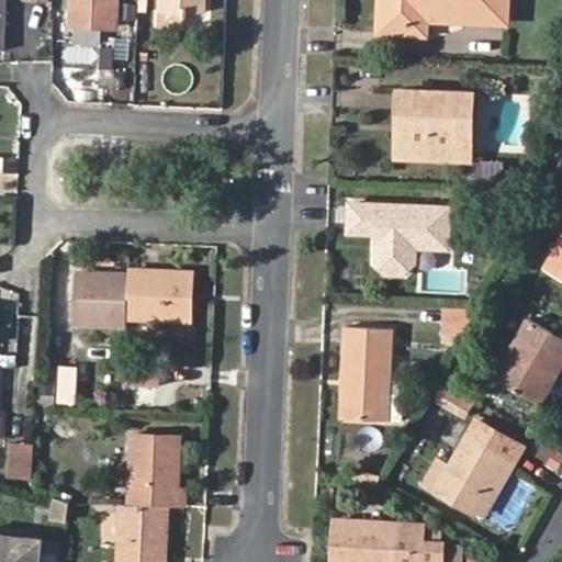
[(120,0),(75,0),(75,2),(82,2),(81,22),(114,24),(115,3),(120,3),(120,0)]
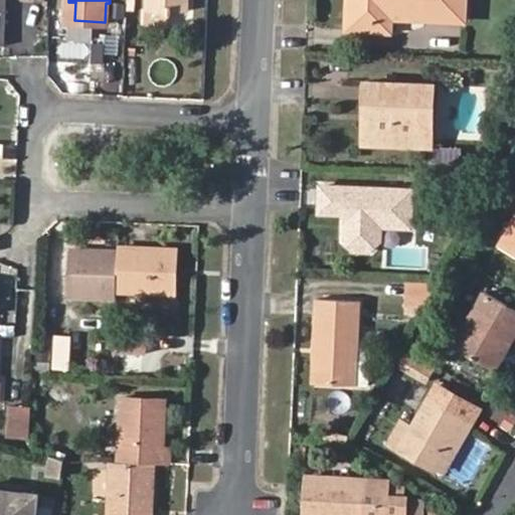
[(347,31),(377,33),(378,18),(392,19),(447,21),(447,0),(353,0),(354,11),(347,11),(347,31)]
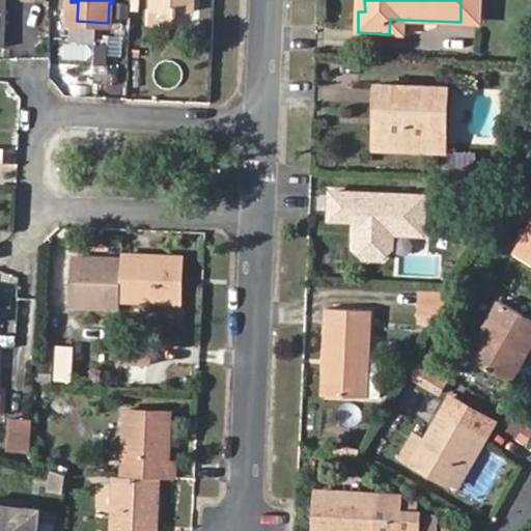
[(390,19),(389,34),(403,34),(404,20),(390,19)]
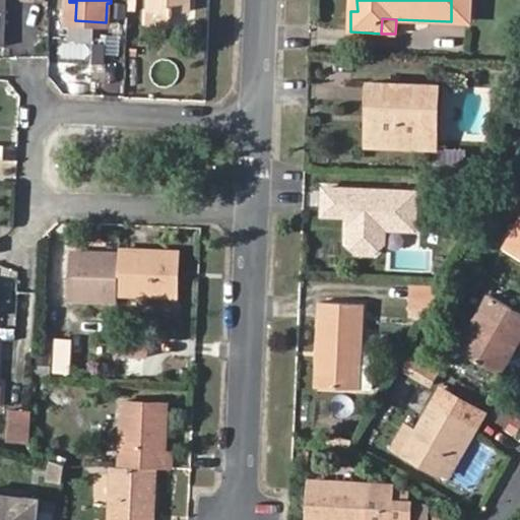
[(369,85),(368,107),(378,108),(376,149),(423,150),(425,109),(436,110),(437,88),(369,85)]
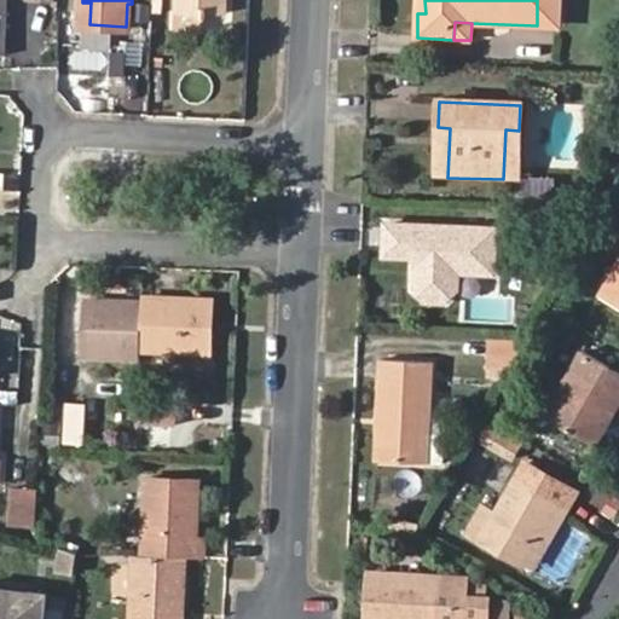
[(450,128),(438,127),(435,177),(447,178),(450,128)]
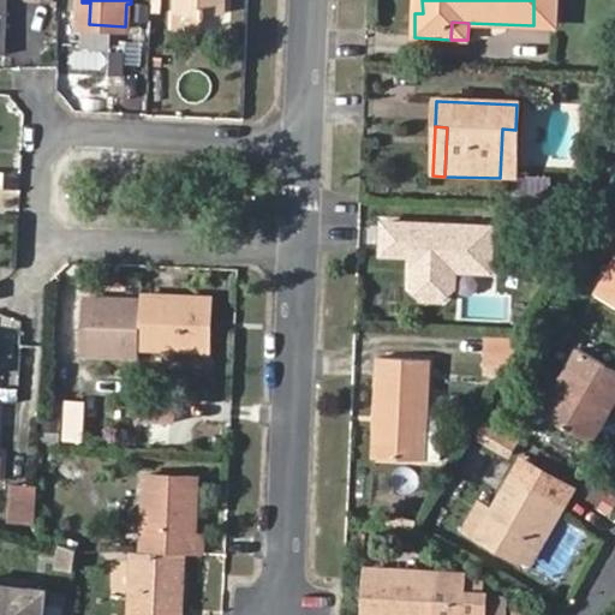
[(514,179),(515,130),(502,129),(500,178),(514,179)]
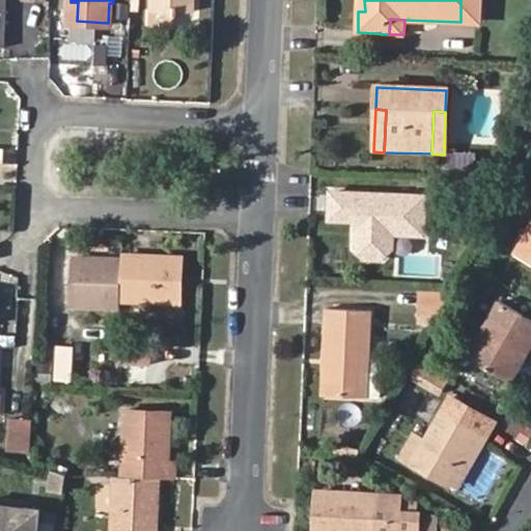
[(390,253),(391,236),(422,238),(423,196),(329,192),(328,220),(354,220),(354,230),(360,230),(360,236),(354,241),(353,243),(366,256),(383,258),(390,253)]
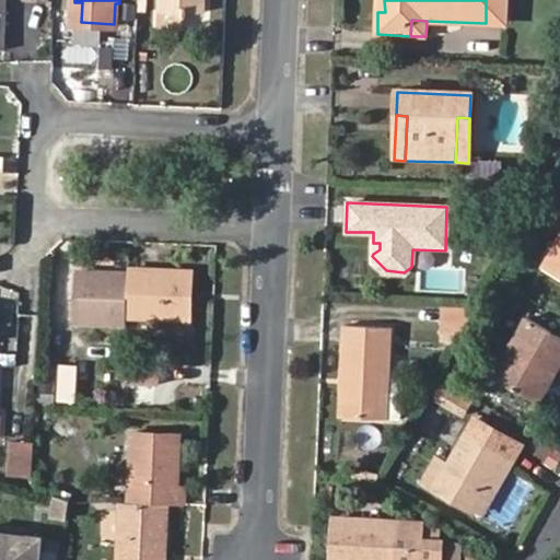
[(559,235),(544,266),(559,275),(559,235)]
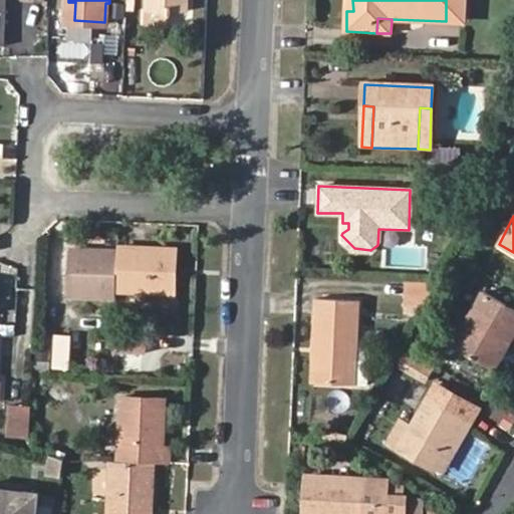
[(176,248),(115,246),(115,252),(113,293),(174,295),(176,248)]
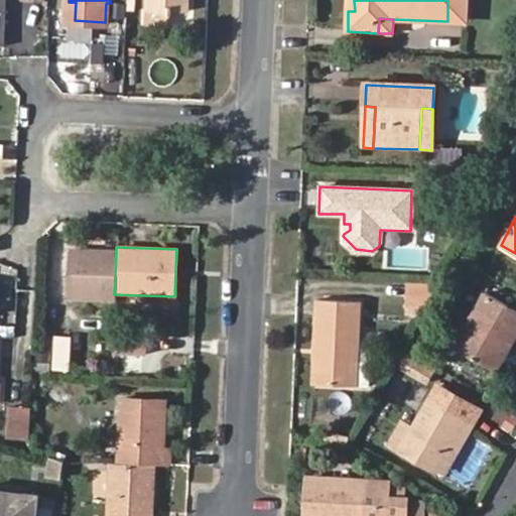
[(114,298),(114,294),(116,253),(68,251),(65,296),(114,298)]
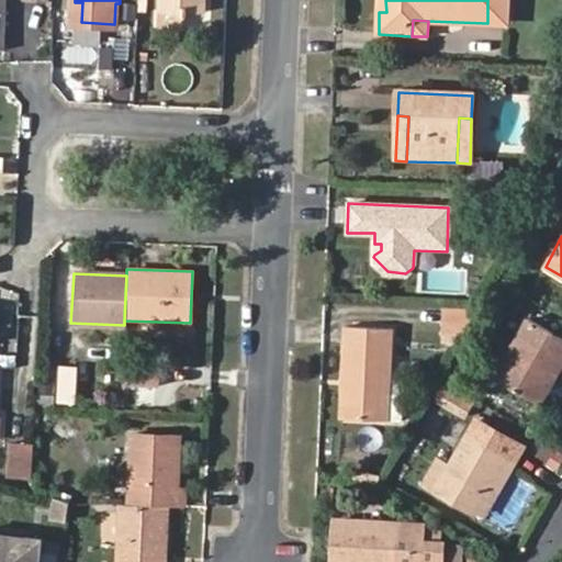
[(446,304),(442,339),(474,341),(476,306),(446,304)]
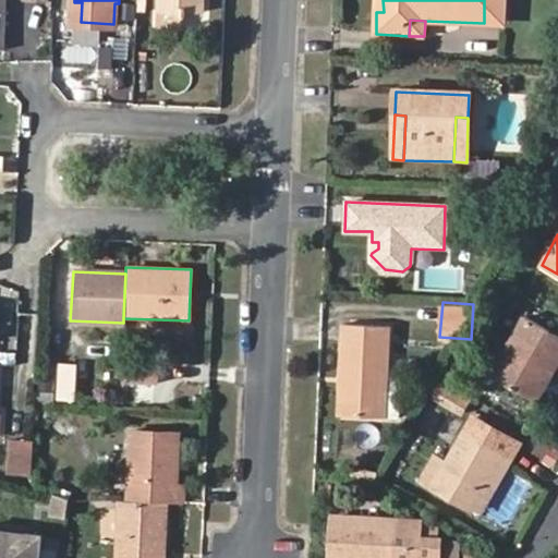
[(493,373),(534,398),(557,356),(557,330),(528,313),(493,373)]
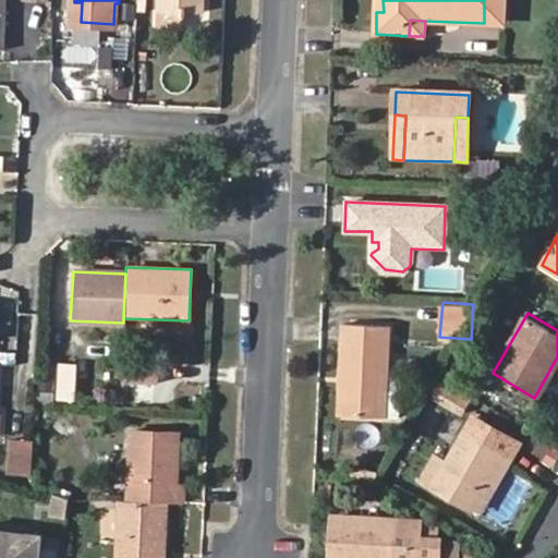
[(344,391),(343,416),(386,419),(401,420),(403,373),(388,372),(390,325),(348,323),(347,347),(340,347),(338,391),(344,391)]
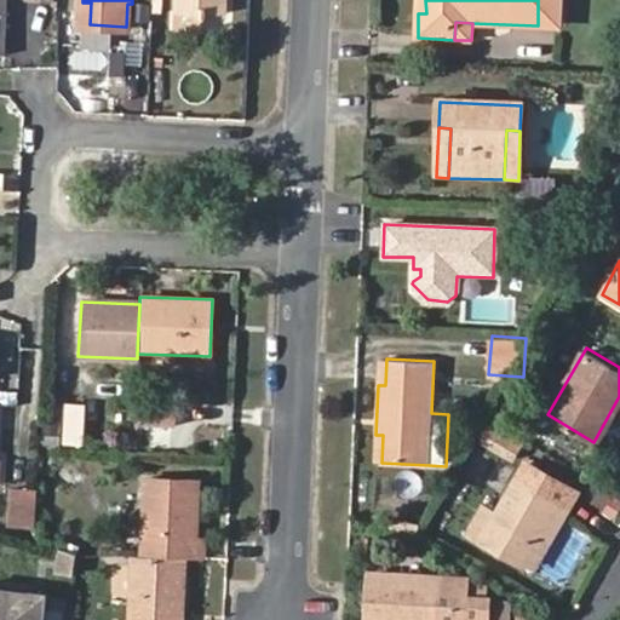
[(89,401),(67,400),(64,441),(86,442),(89,401)]
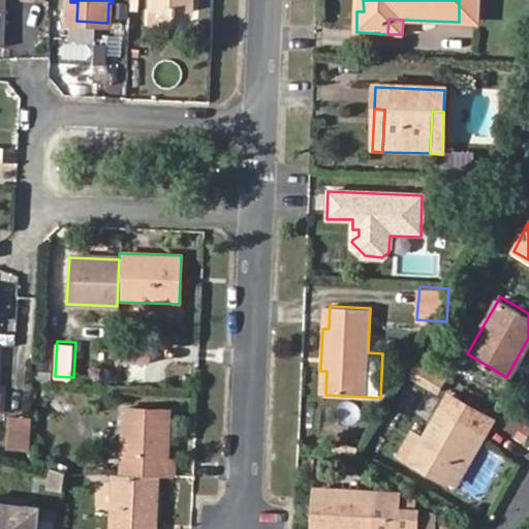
[(115,343),(115,365),(146,366),(147,344),(115,343)]
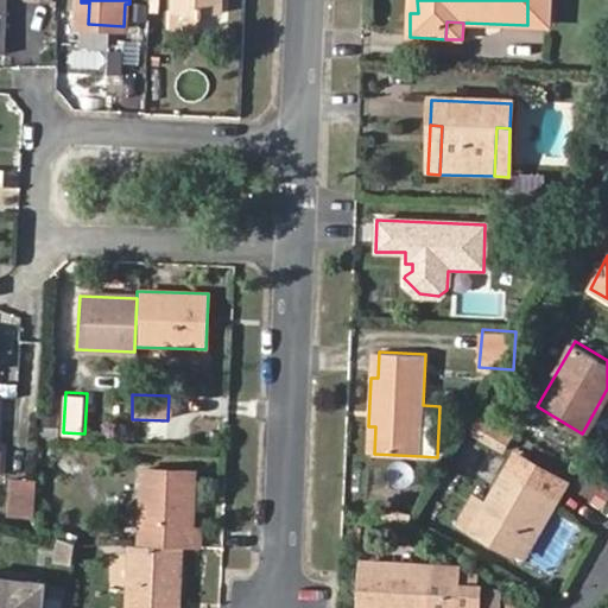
[(504,450),(513,431),(480,413),(469,432),(504,450)]
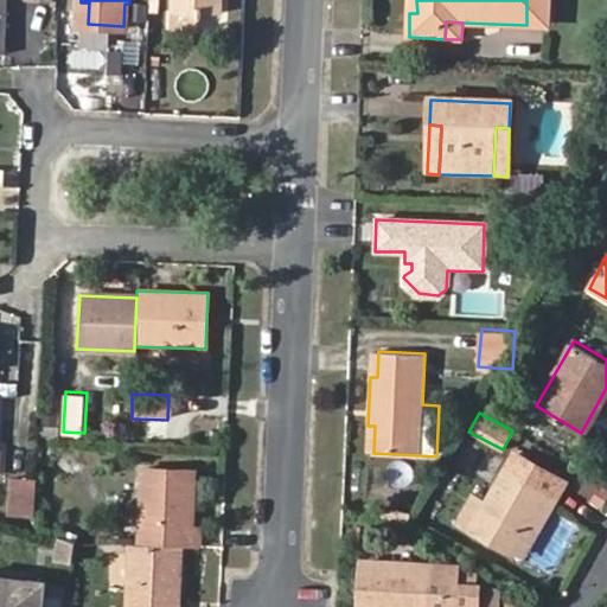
[(142,468),(139,544),(180,545),(198,547),(199,523),(190,523),(192,470),(142,468)]
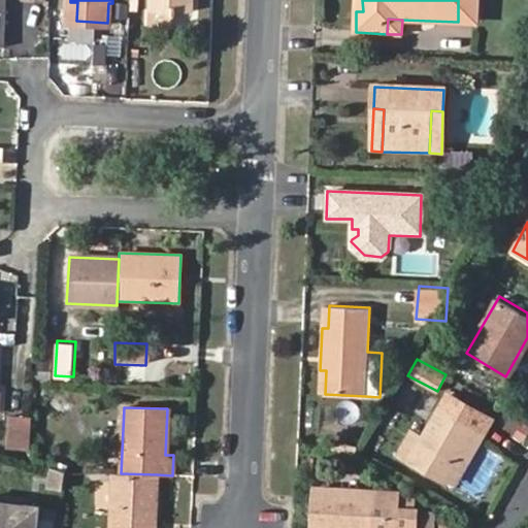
[(444,477),(474,427),(440,407),(411,458),(444,477)]
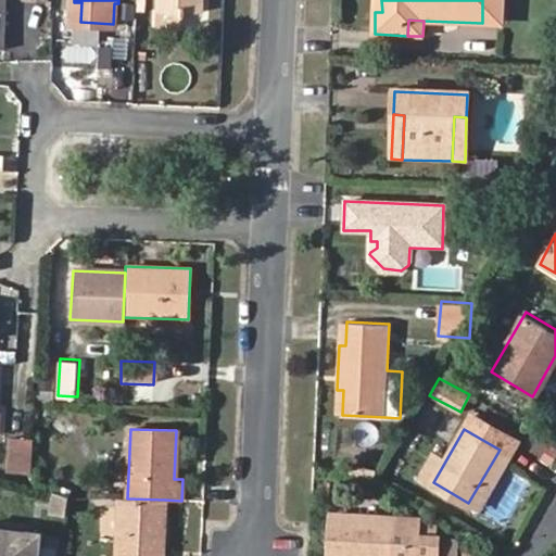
[(10,467),(32,468),(33,444),(11,443),(10,467)]
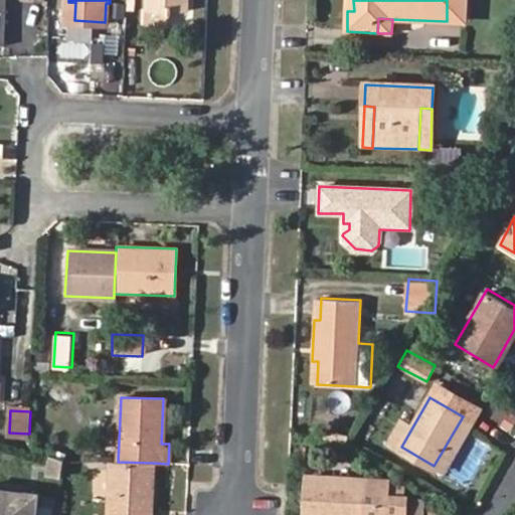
[(473,422),(463,416),(434,466),(444,472),(473,422)]
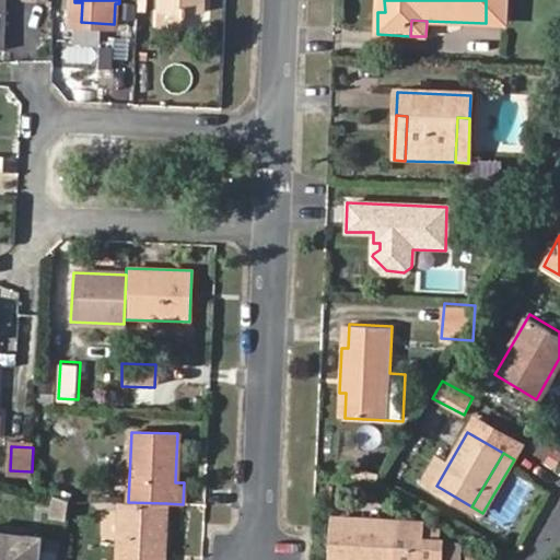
[(128,502),(120,502),(117,559),(153,559),(155,538),(165,538),(166,503),(128,502)]
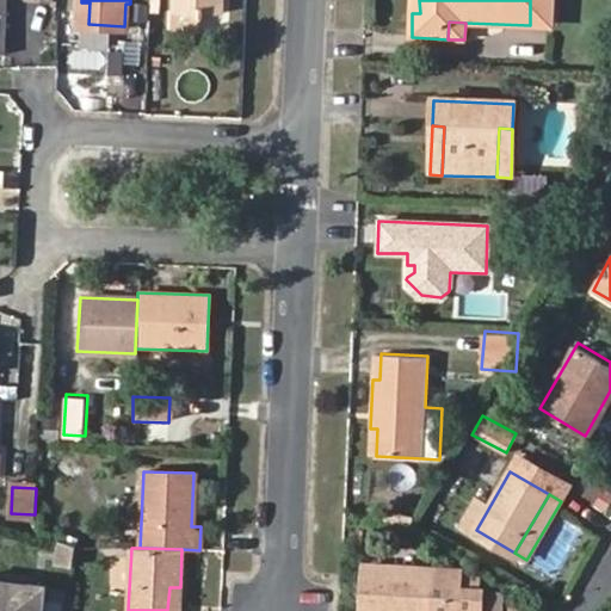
[(458,574),(448,573),(446,568),(365,565),(362,610),(476,610),(479,586),(457,586),(458,574)]
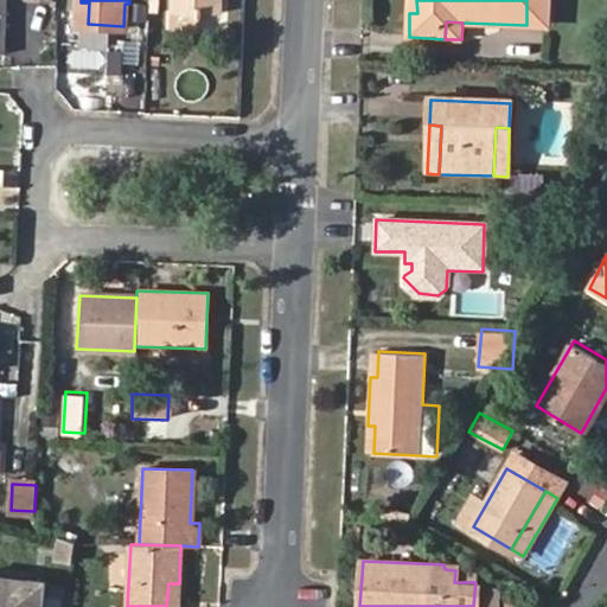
[(40,606),(45,582),(0,576),(0,606),(40,606)]
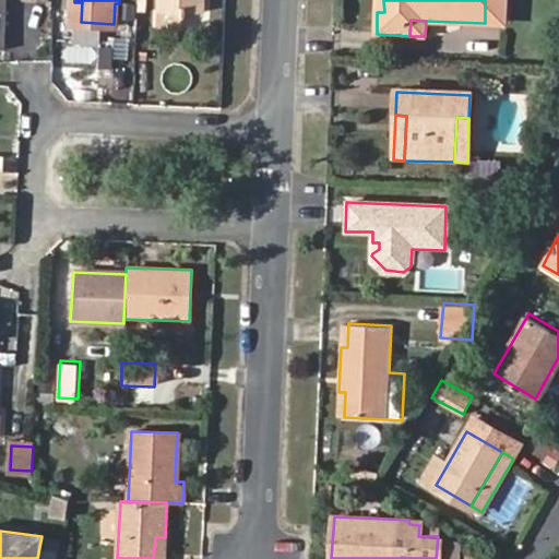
[(155,537),(153,558),(164,558),(165,537),(155,537)]
